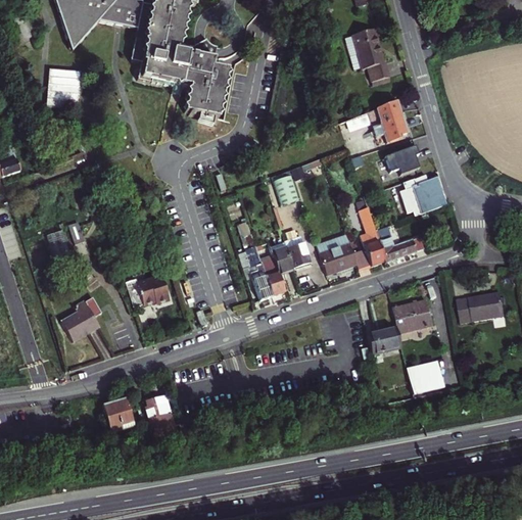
[(148,2),(137,0),(53,0),(74,51),(101,21),(117,26),(136,29),(131,59),(142,62),(139,79),(165,84),(174,85),(172,95),(177,96),(181,96),(183,88),(189,89),(184,111),(200,115),(198,125),(215,128),(216,119),(221,120),(228,69),(214,67),(215,60),(181,53),(183,45),(190,6),(197,7),(198,0),(155,0),(154,5),(148,4),(148,2)]
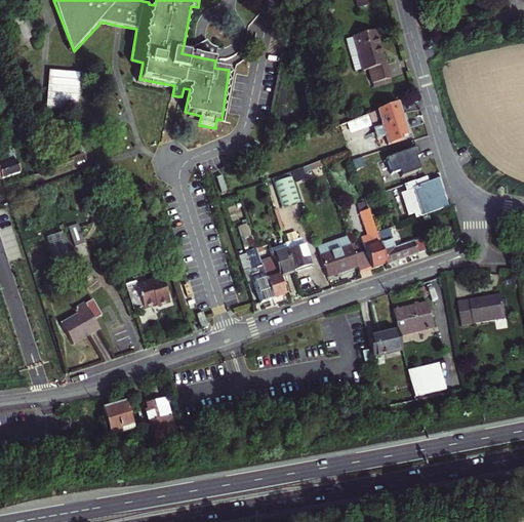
[(386,42),(381,26),(348,34),(357,69),(364,67),(368,85),(392,80),(386,52),(383,42),(386,42)]
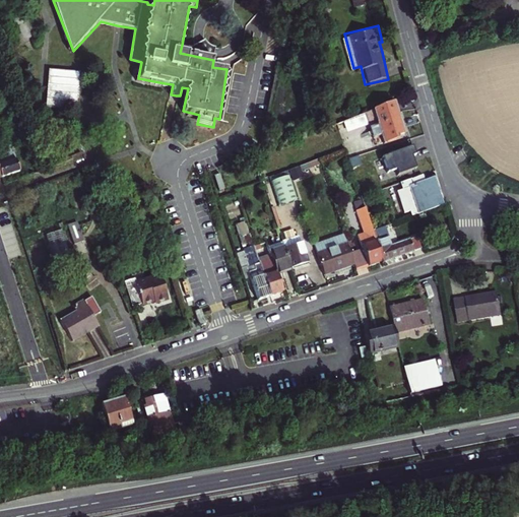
[(192,47),(182,45),(180,53),(213,60),(215,53),(216,47),(206,41),(203,42),(200,43),(192,47)]
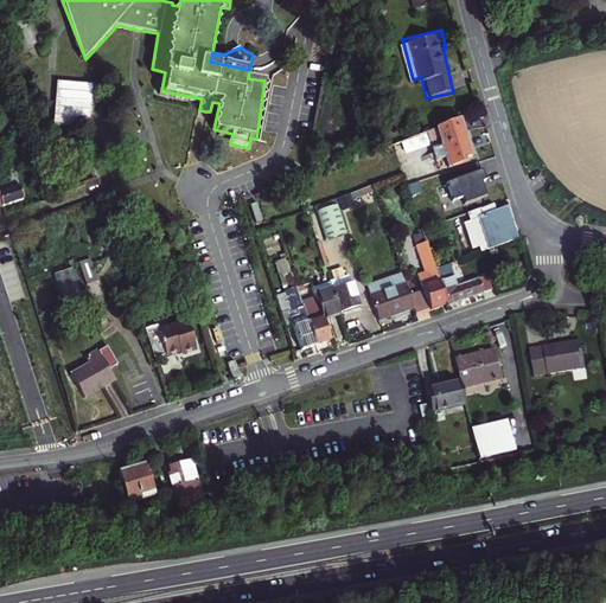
[(59,78),(58,119),(95,121),(96,79),(59,78)]
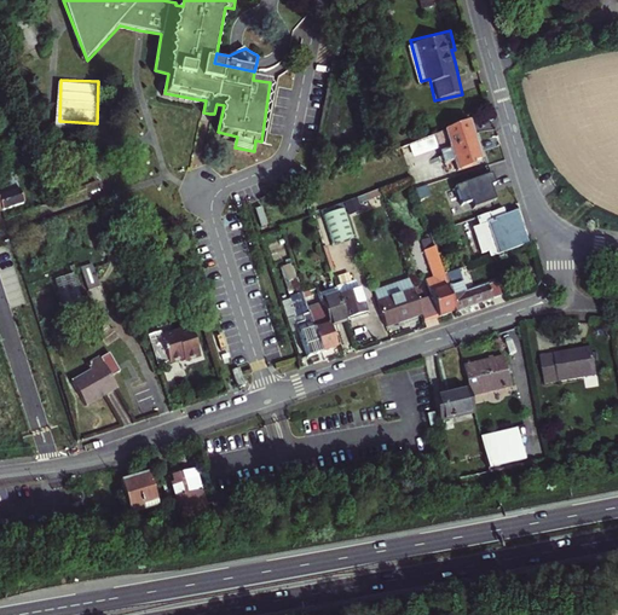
[(472,160),(480,157),(479,151),(471,128),(468,120),(445,128),(451,144),(442,146),(446,160),(455,157),(460,169),(473,164),(472,160)]
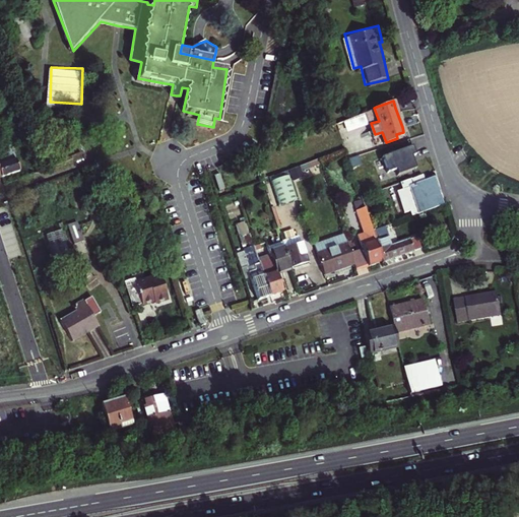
[(374,108),(367,111),(371,123),(379,121),(374,108)]
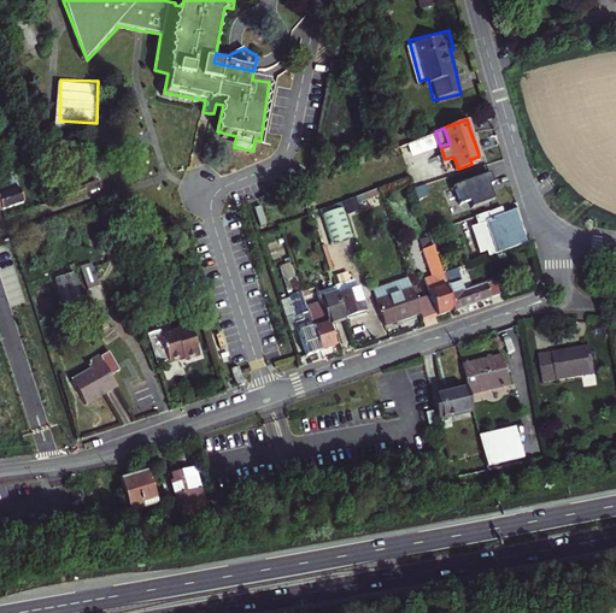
[(0,208),(3,208),(25,200),(17,177),(6,182),(0,163),(0,208)]
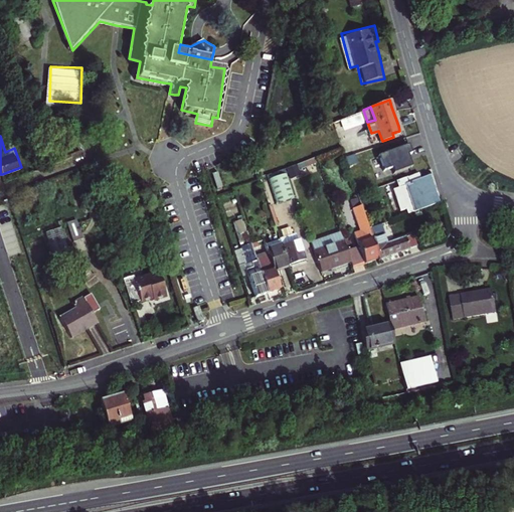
[(407,143),(377,154),(382,169),(390,166),(392,171),(410,165),(408,157),(406,153),(410,152),(407,143)]
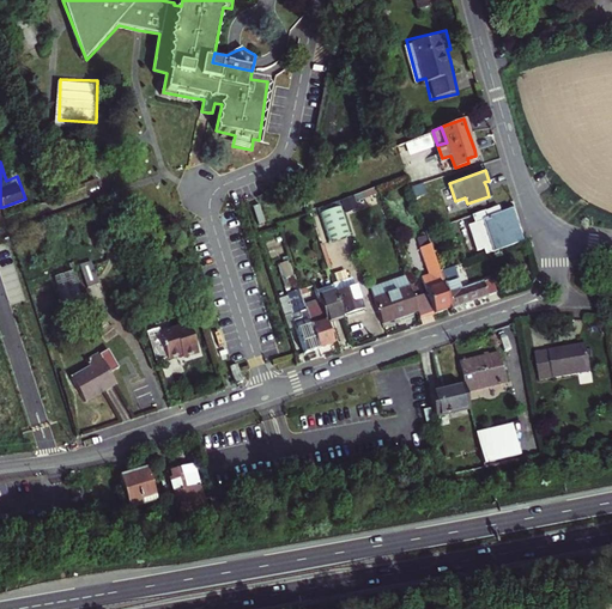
[(377,187),(341,200),(346,212),(358,207),(357,202),(380,193),(377,187)]
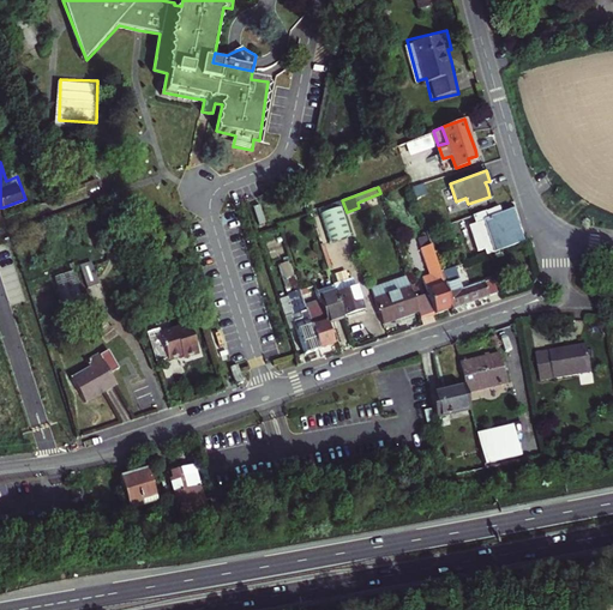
[(482,247),(486,254),(522,245),(516,228),(511,212),(509,209),(500,211),(498,204),(470,213),(474,222),(467,224),(476,249),(482,247)]
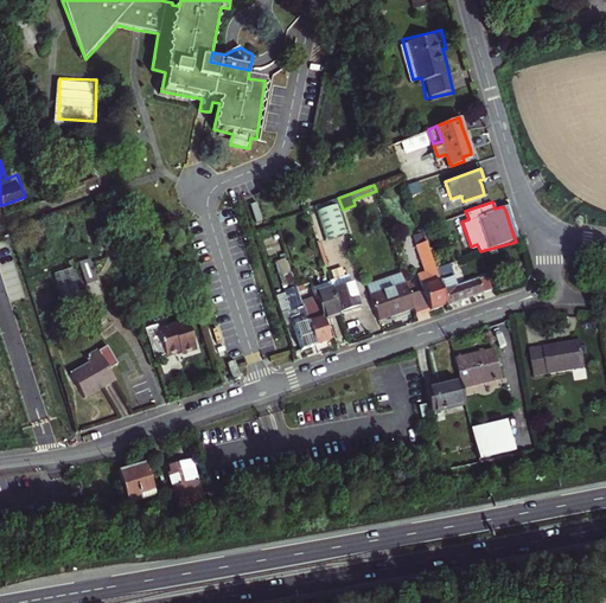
[(350,232),(339,205),(319,213),(330,241),(350,232)]
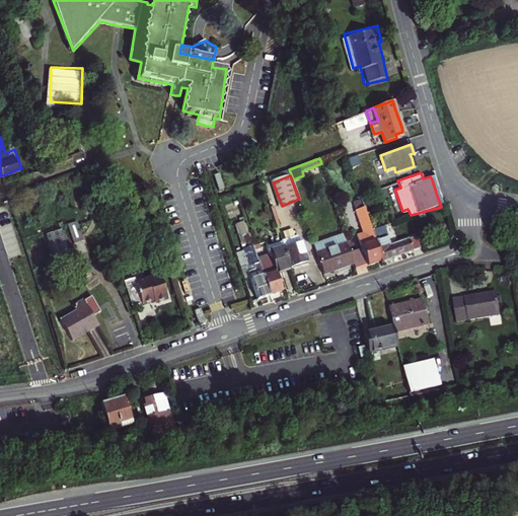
[(369,192),(361,195),(365,205),(367,212),(375,209),(369,192)]
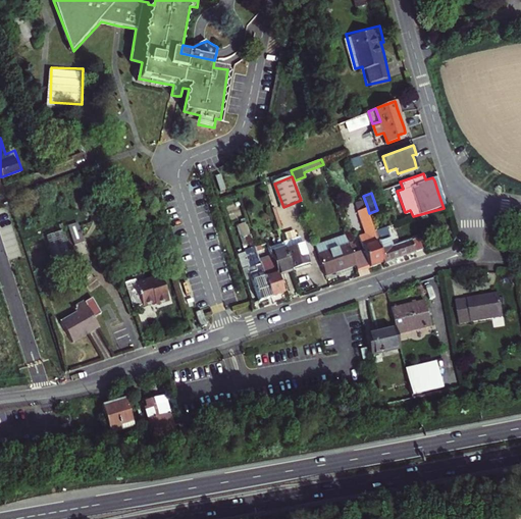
[(383,261),(376,240),(378,239),(374,227),(369,213),(367,206),(358,209),(369,242),(363,245),(365,250),(353,254),(355,260),(358,270),(373,264),(383,261)]
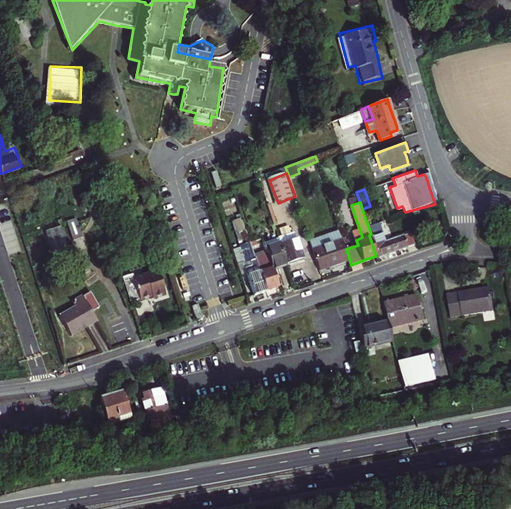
[(62,228),(55,210),(46,214),(54,232),(62,228)]
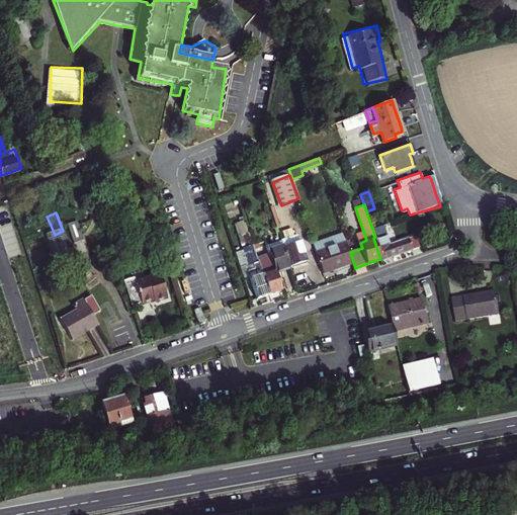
[(77,240),(87,237),(80,218),(70,221),(77,240)]
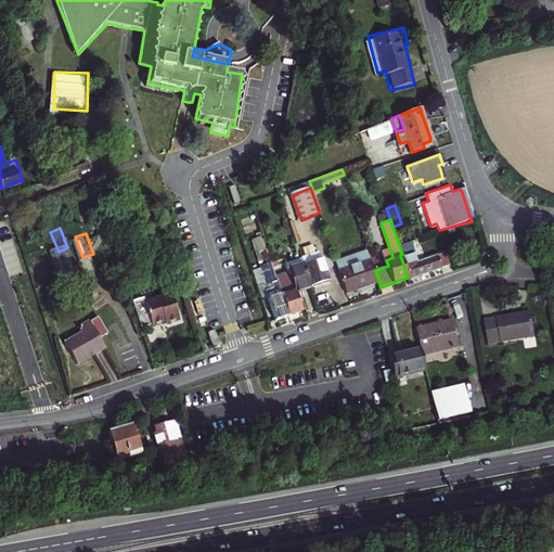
[(263,234),(256,236),(261,259),(270,257),(263,234)]
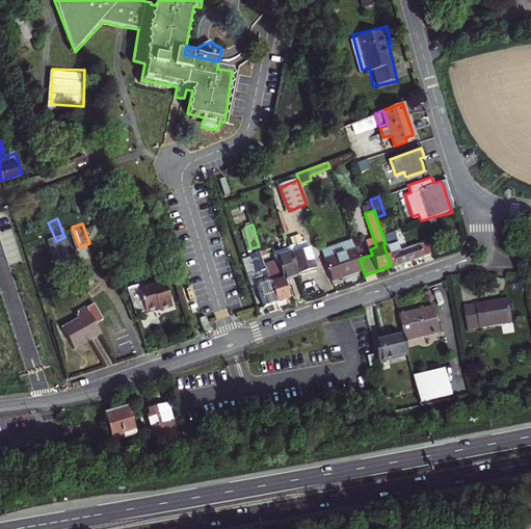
[(42,229),(28,235),(36,257),(51,249),(42,229)]
